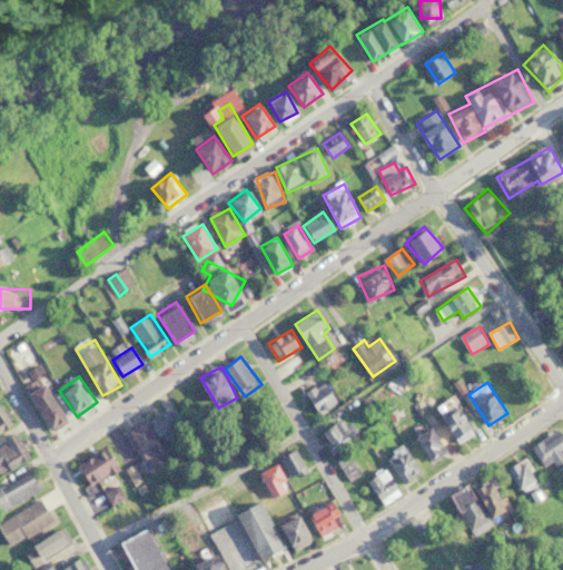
[(72,420),(43,383),(27,395),(56,432),(72,420)]
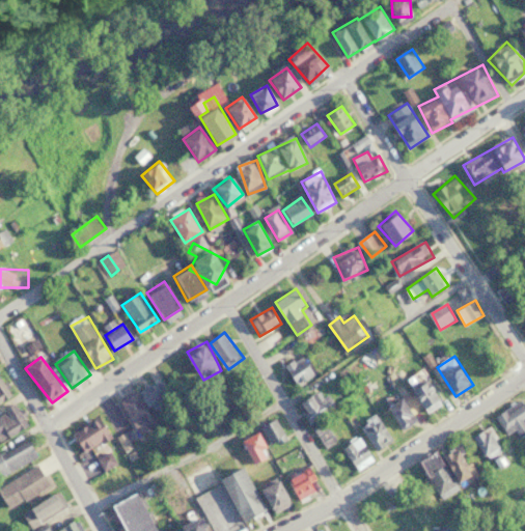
[(289,362),(294,383),(314,379),(310,358),(289,362)]
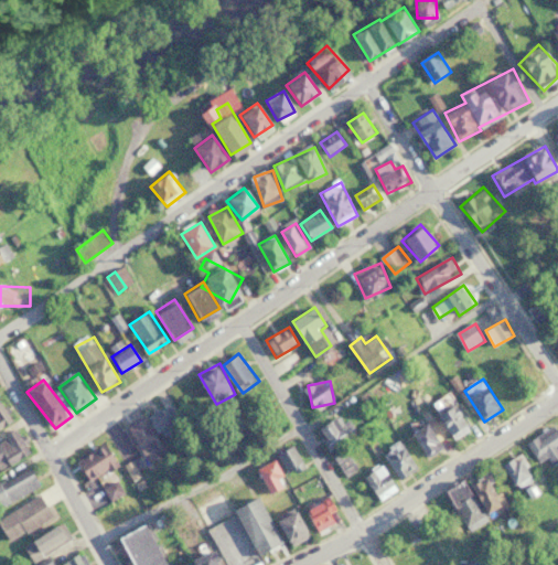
[(436,414),(450,437),(470,425),(455,401),(436,414)]
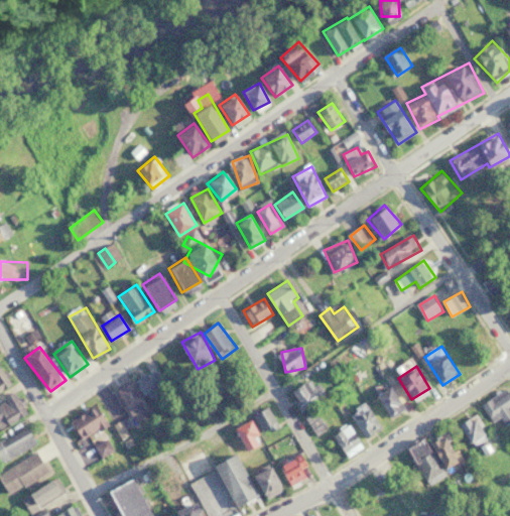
[(152,416),(143,395),(160,388),(154,372),(117,387),(132,424),(152,416)]
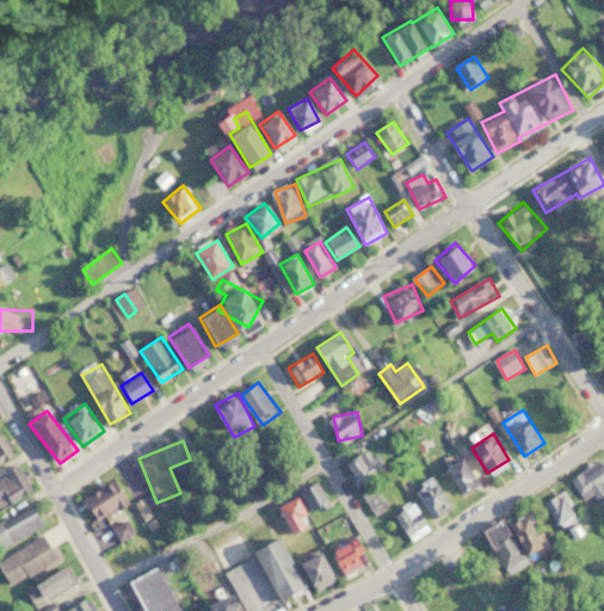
[(389,468),(378,449),(347,466),(358,485),(389,468)]
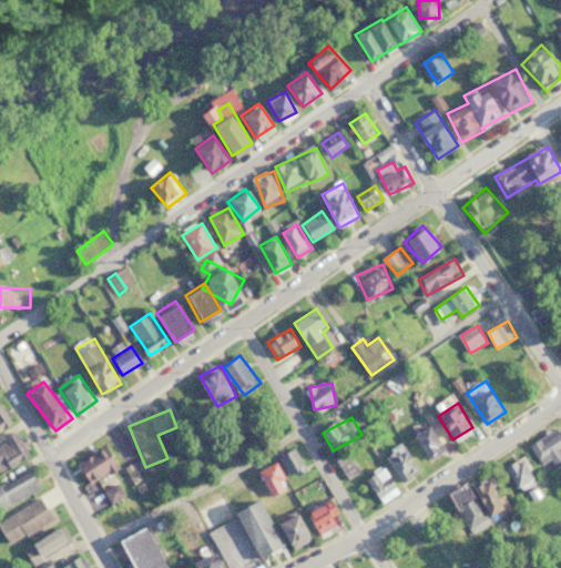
[(414,436),(432,462),(450,448),(430,423),(414,436)]
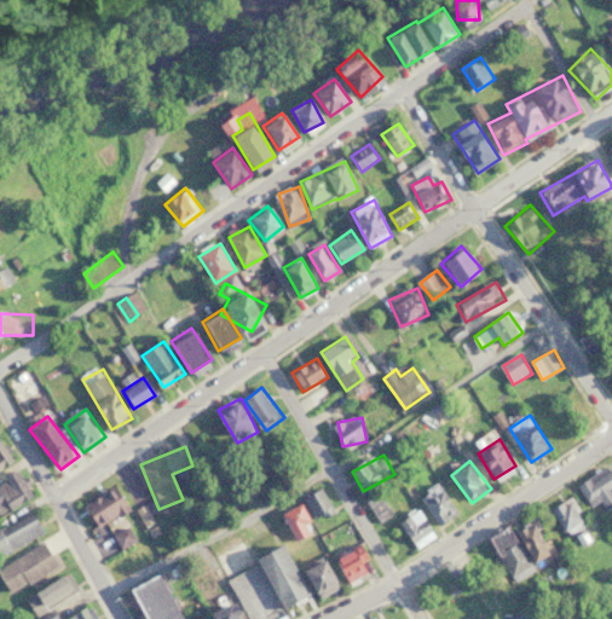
[(601,504),(602,503),(611,508),(611,469),(604,464),(584,492),(601,504)]
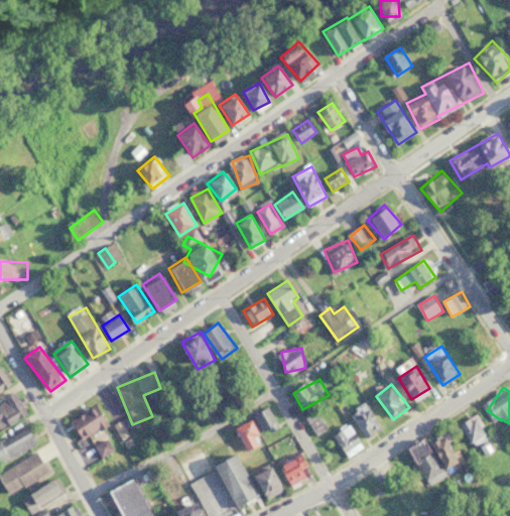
[(0,394),(0,421),(24,421),(24,394),(0,394)]
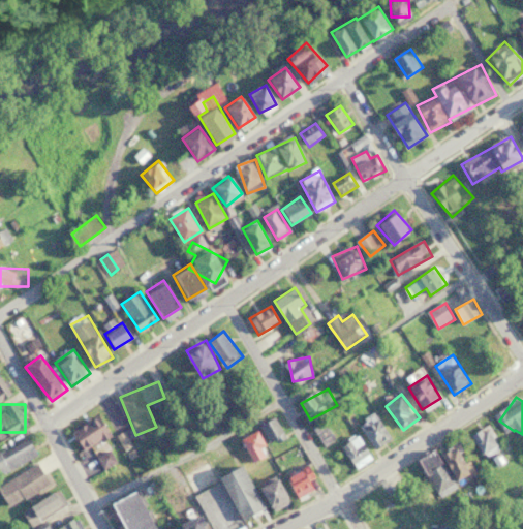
[(375,450),(394,440),(378,411),(360,423),(375,450)]
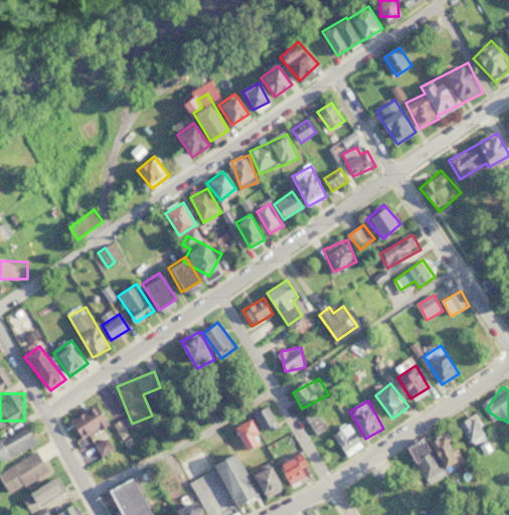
[(110,423),(98,403),(70,420),(82,441),(110,423)]
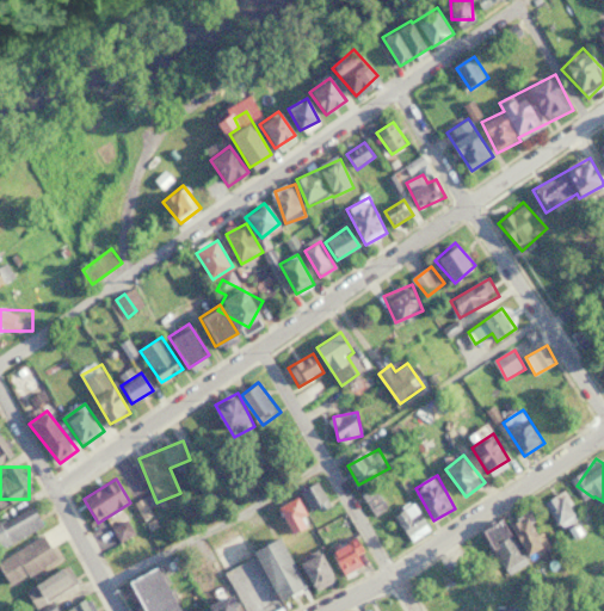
[(316,523),(313,516),(334,504),(321,480),(301,492),(302,494),(279,506),(295,535),(316,523)]
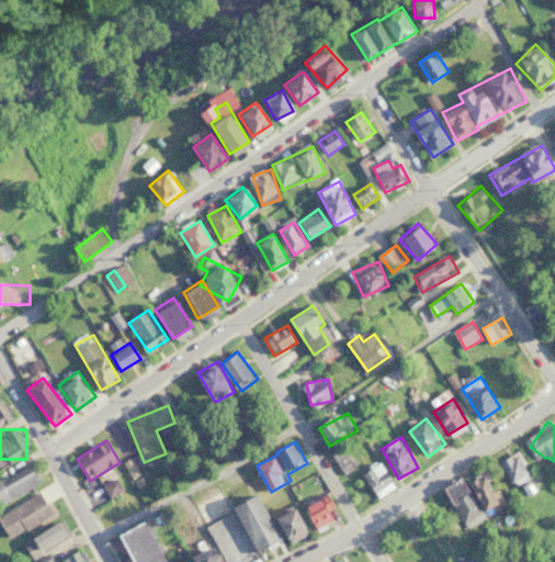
[(361,467),(349,446),(335,453),(348,474),(361,467)]
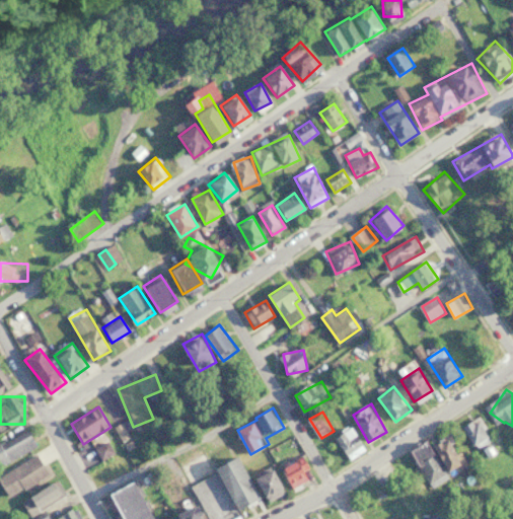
[(494,441),(481,417),(463,426),(477,450),(494,441)]
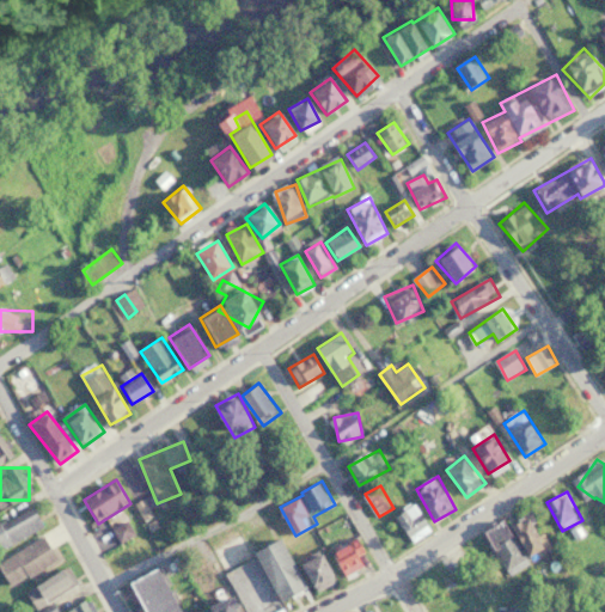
[(434,528),(414,503),(396,519),(416,543),(434,528)]
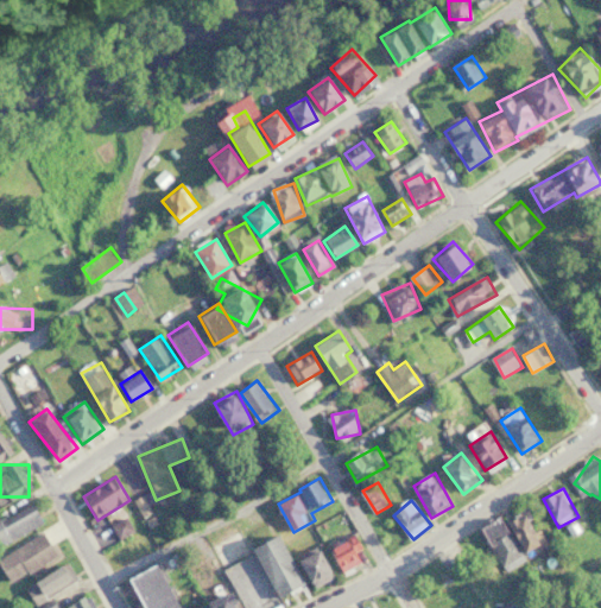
[(0,525),(8,543),(46,525),(37,504),(0,520),(0,525)]
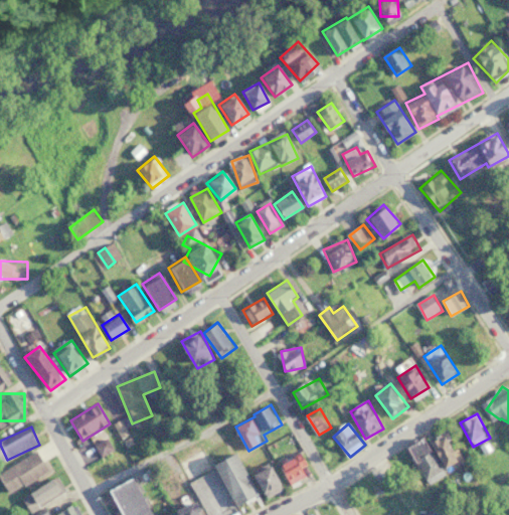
[(464,460),(451,432),(430,441),(443,469),(464,460)]
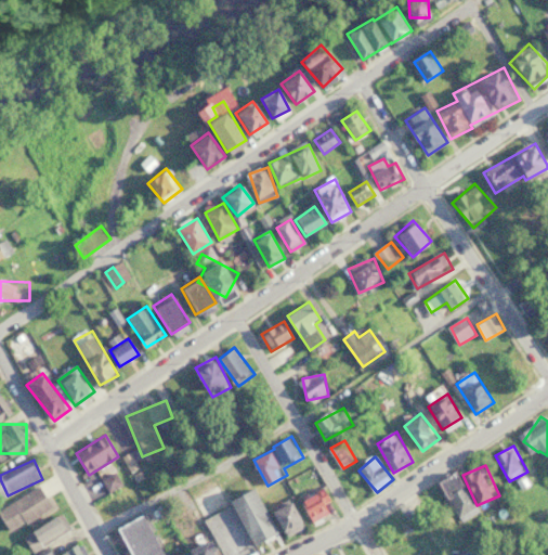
[(104,480),(111,492),(126,483),(119,472),(104,480)]
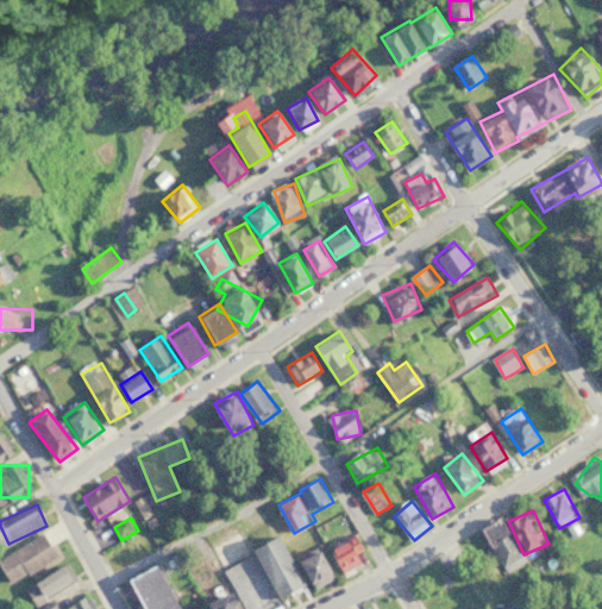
[(61,558),(48,533),(0,557),(0,560),(12,583),(61,558)]
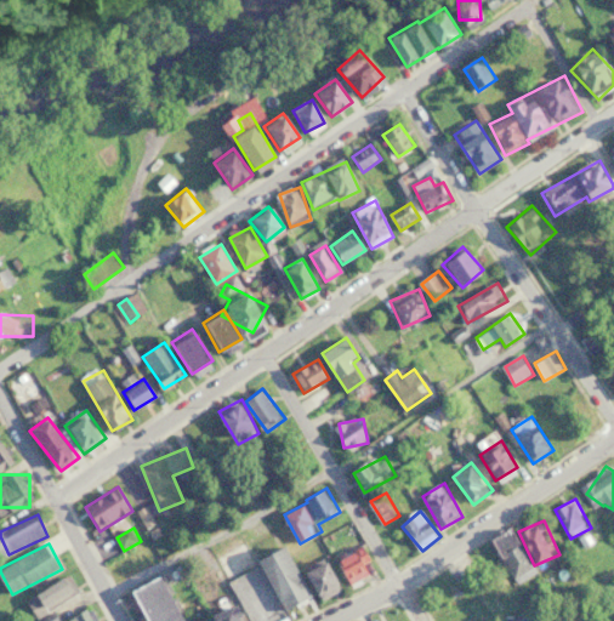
[(257,559),(262,567),(286,609),(312,594),(283,545),(257,559)]
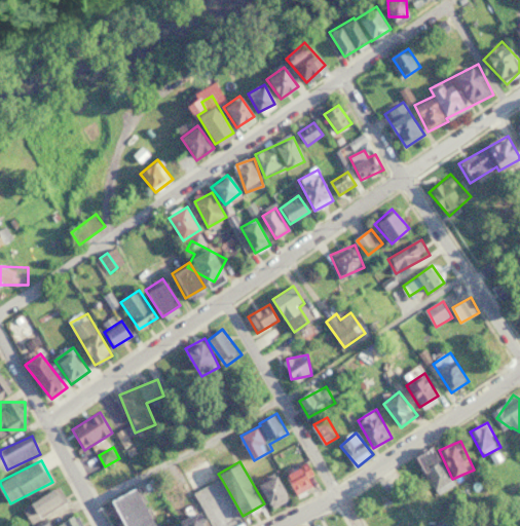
[(317,487),(311,477),(314,476),(308,461),(285,474),(297,497),(317,487)]
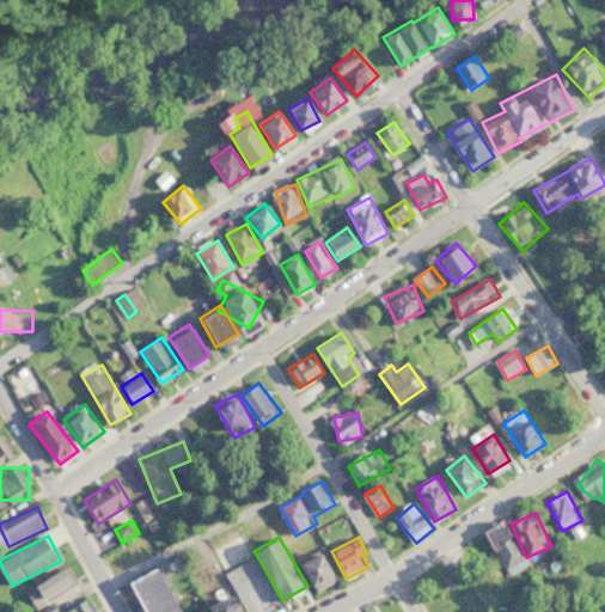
[(26,593),(40,611),(81,581),(68,563),(26,593)]
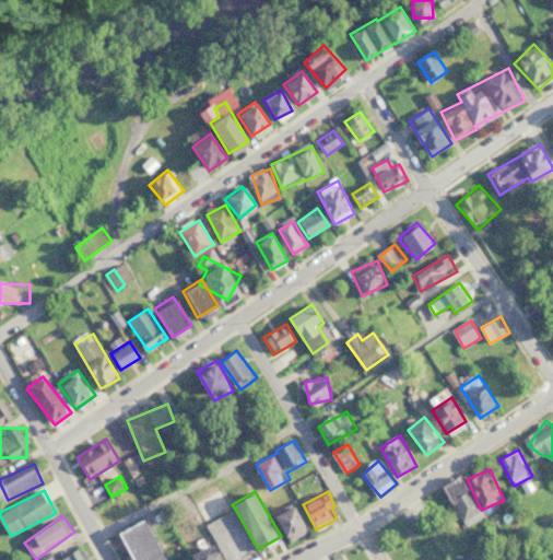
[(118,533),(130,559),(165,559),(146,520),(118,533)]
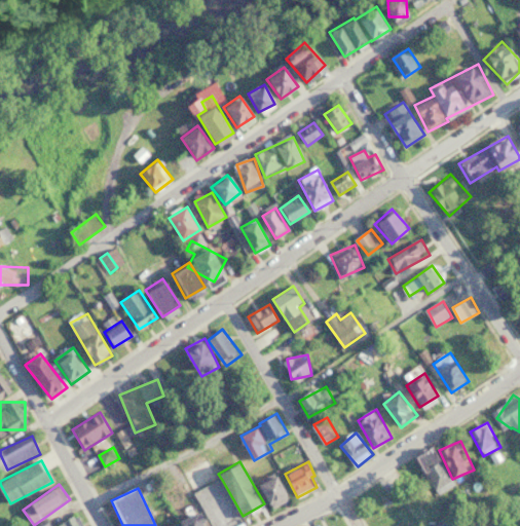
[(58,524),(58,525),(84,525),(78,513),(58,524)]
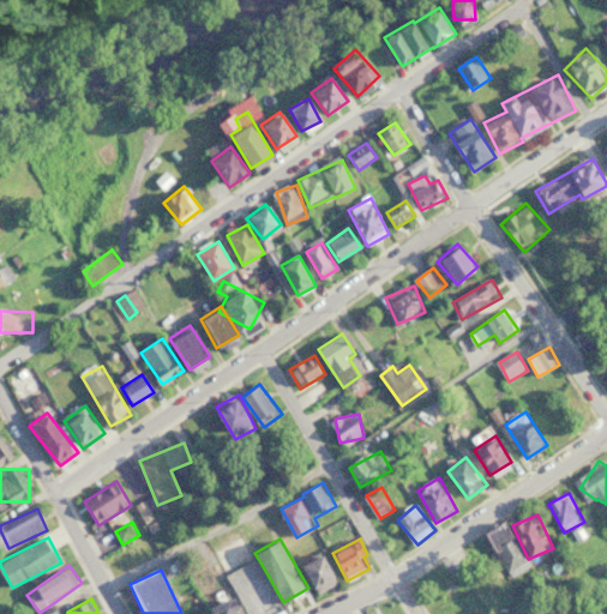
[(211,613),(241,613),(235,599),(210,609),(211,613)]
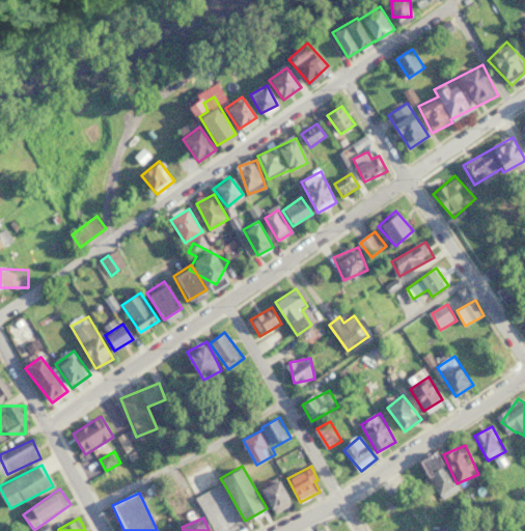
[(438,530),(462,530),(456,521),(438,530)]
